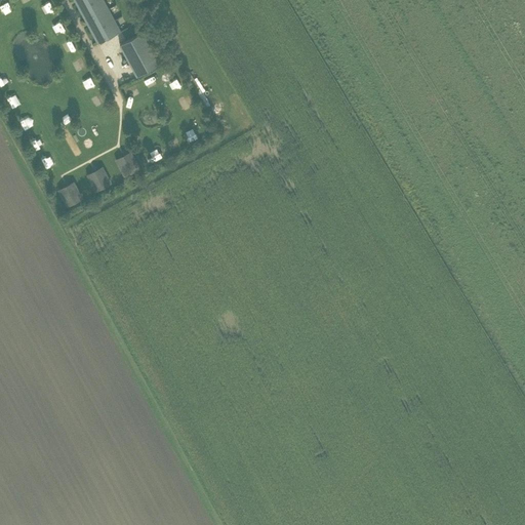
[(74,0),(97,43),(121,31),(104,0),(74,0)]
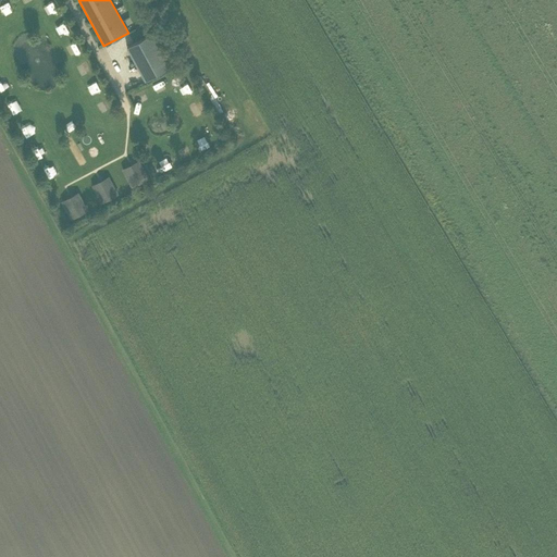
[(126,47),(145,81),(169,67),(150,34),(126,47)]
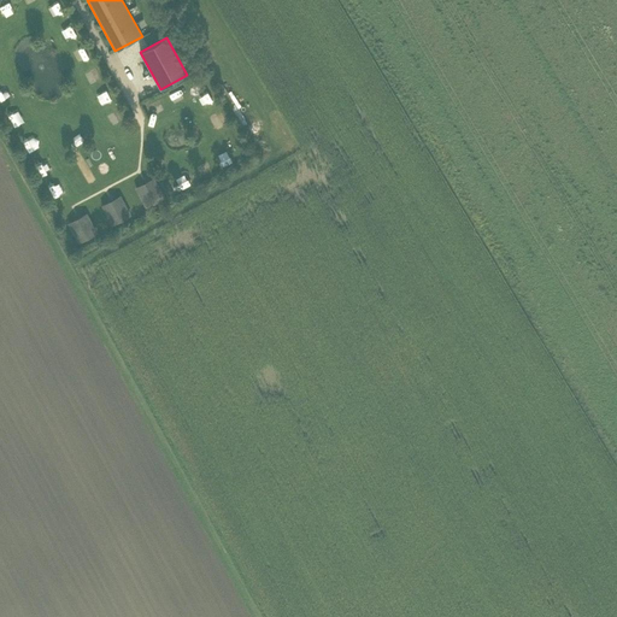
[(0,97),(1,100),(11,94),(7,88),(0,92),(0,97)]
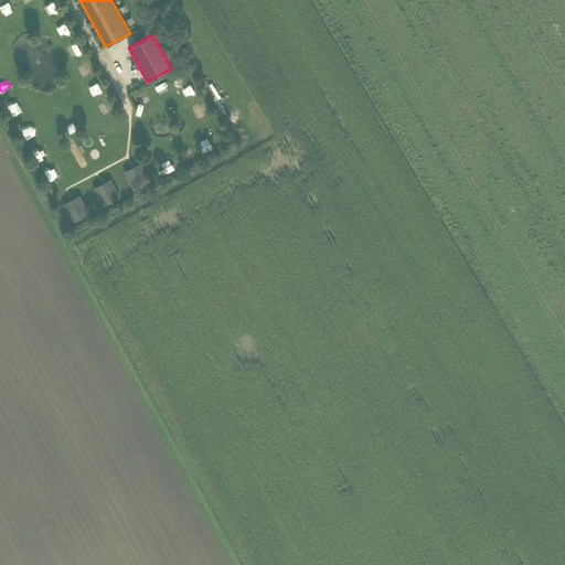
[(89,83),(92,92),(102,89),(99,81),(89,83)]
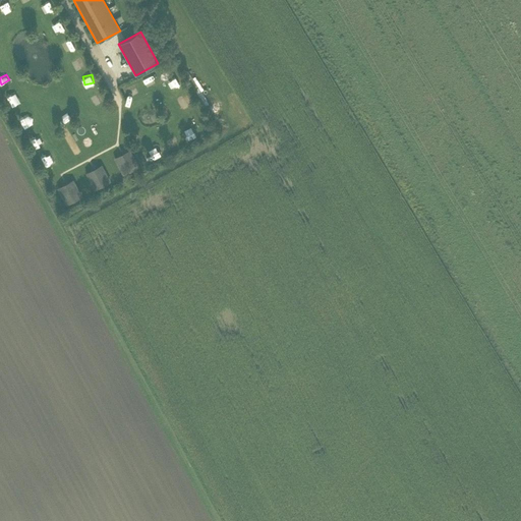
[(93,104),(104,99),(100,91),(90,96),(93,104)]
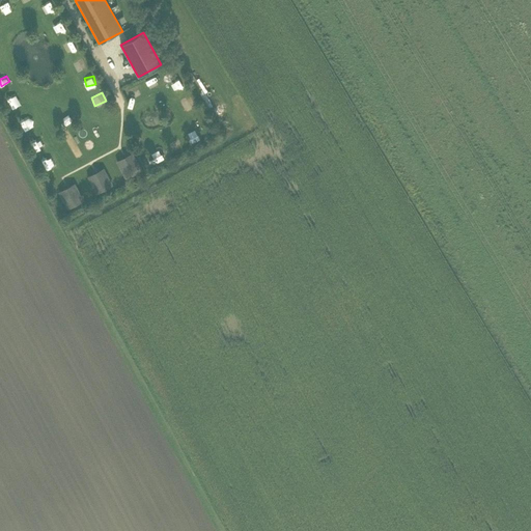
[(9,99),(15,106),(22,101),(17,93),(9,99)]
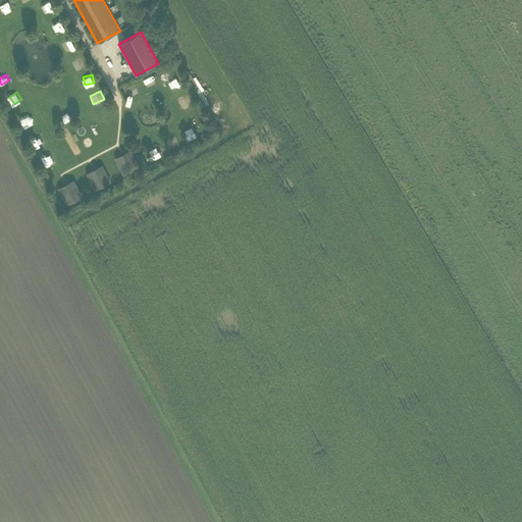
[(188,136),(176,142),(183,153),(197,145),(194,141),(191,142),(188,136)]
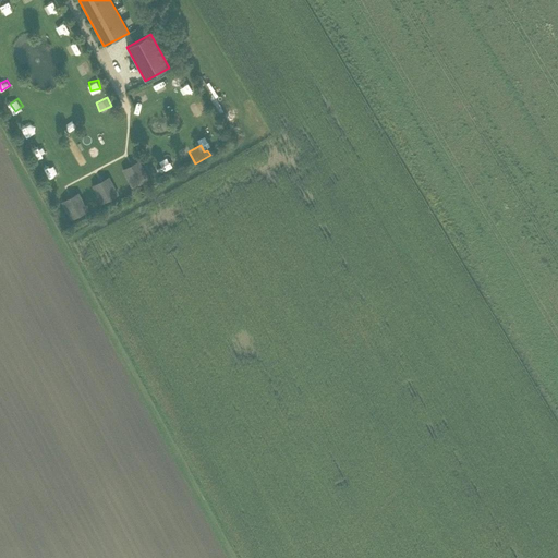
[(171,160),(159,167),(166,179),(182,171),(179,166),(176,168),(171,160)]
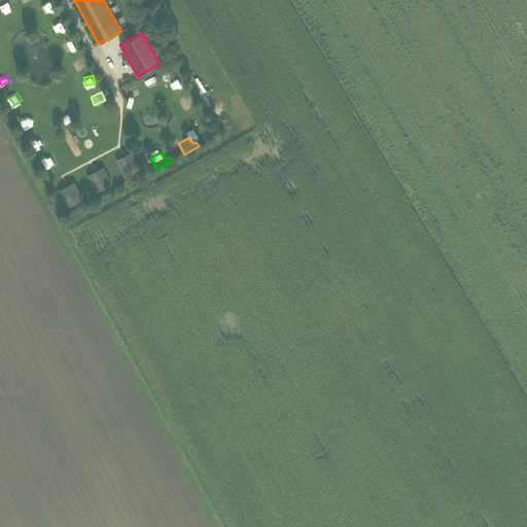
[(53,153),(44,157),(50,169),(59,164),(53,153)]
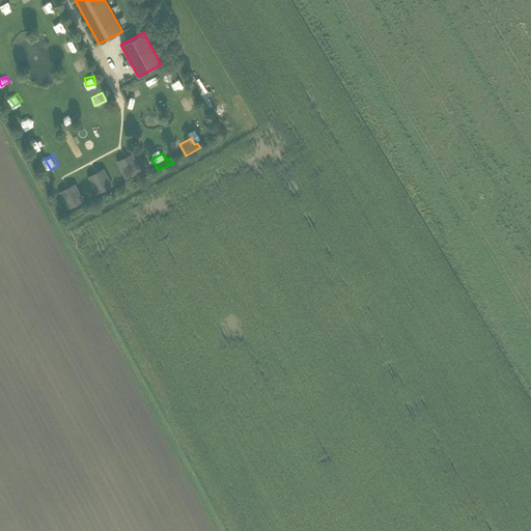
[(118,166),(126,177),(140,170),(134,158),(118,166)]
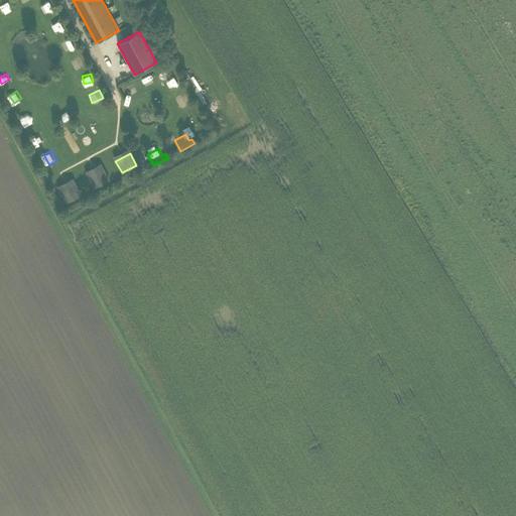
[(88,175),(94,187),(108,179),(102,168),(88,175)]
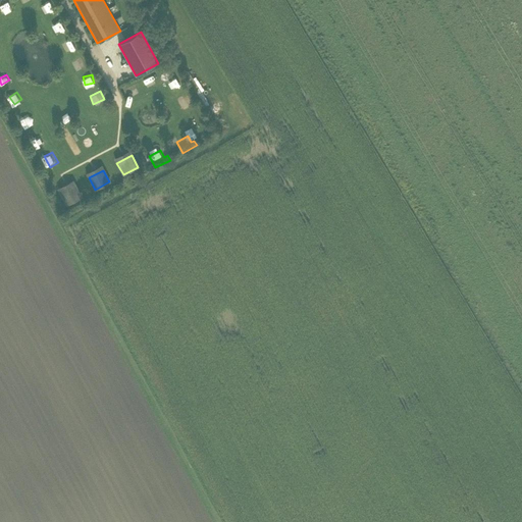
[(60,193),(67,205),(82,197),(75,185),(60,193)]
